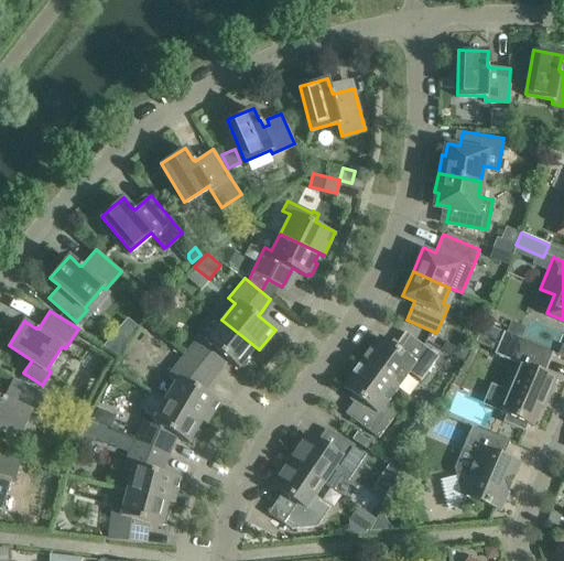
[(527,325),(511,319),(507,330),(522,336),(527,325)]
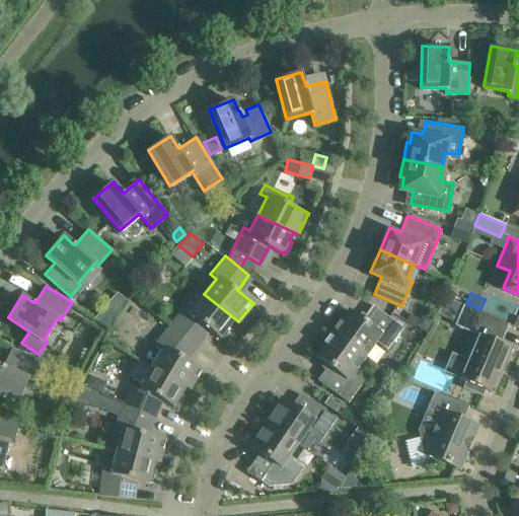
[(170,323),(195,343),(205,330),(208,327),(220,337),(221,336),(223,338),(231,327),(229,325),(234,318),(238,322),(238,321),(204,294),(192,309),(186,304),(170,323)]
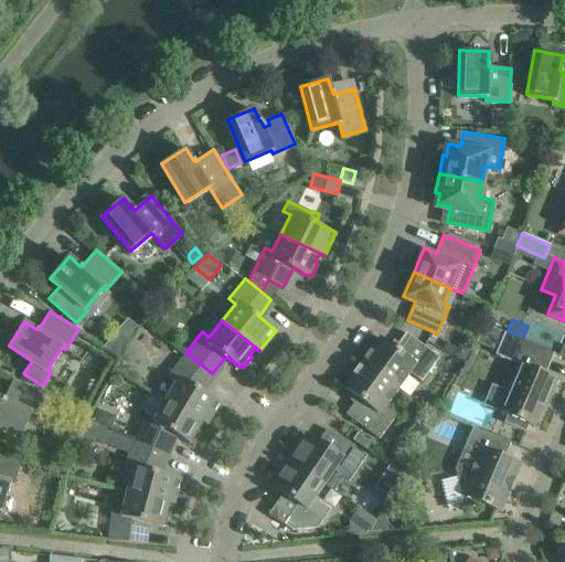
[(116,330),(103,345),(119,356),(129,340),(116,330)]
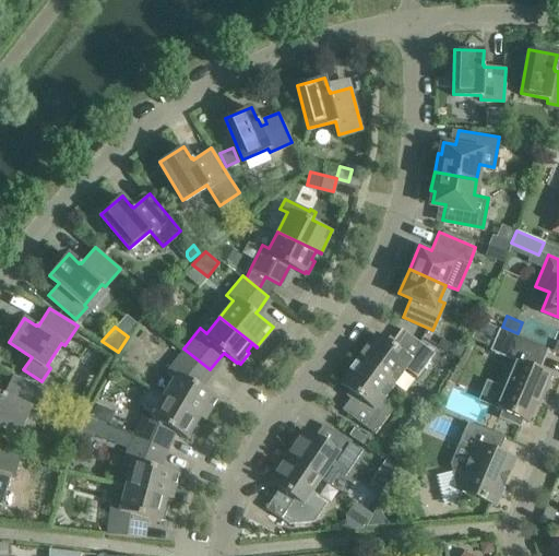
[(377,333),(358,357),(393,383),(405,367),(417,376),(435,352),(402,327),(390,343),(377,333)]
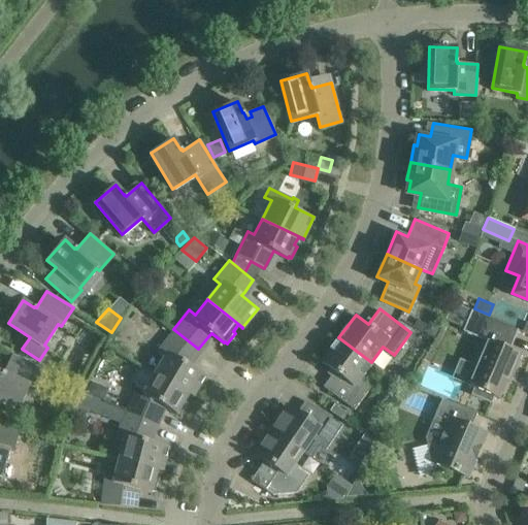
[(520,352),(508,347),(517,328),(471,308),(463,329),(486,338),(474,364),(477,365),(469,384),(472,386),(469,392),(490,401),(493,394),(498,397),(506,378),(508,379),(520,352)]
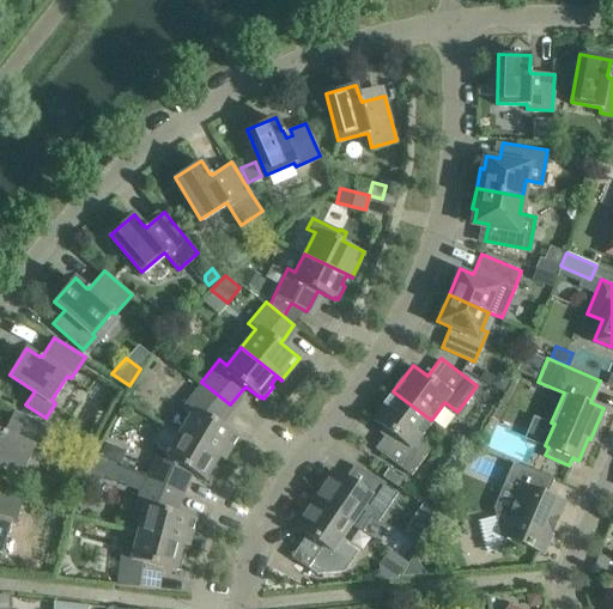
[(491,382),(491,383),(503,390),(511,377),(498,370),(496,375),(491,382)]
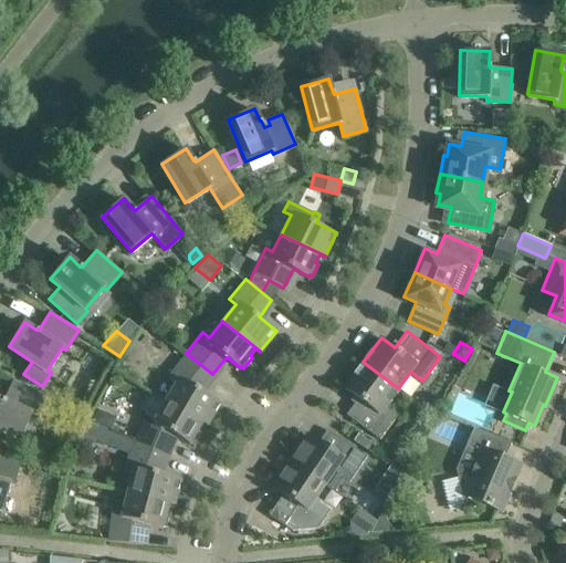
[(186,353),(168,375),(176,382),(166,399),(208,424),(221,402),(201,389),(203,385),(212,374),(186,353)]
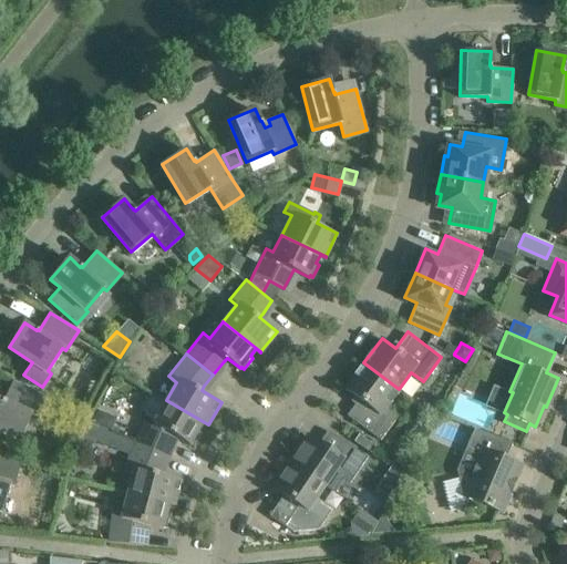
[(387,406),(399,389),(363,362),(344,387),(359,398),(347,413),(380,439),(399,414),(387,406)]
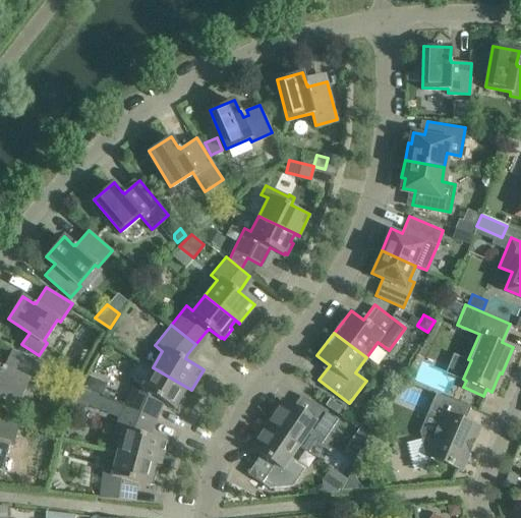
[(41,362),(12,349),(4,367),(2,366),(2,367),(0,366),(0,396),(17,404),(27,381),(32,382),(41,362)]
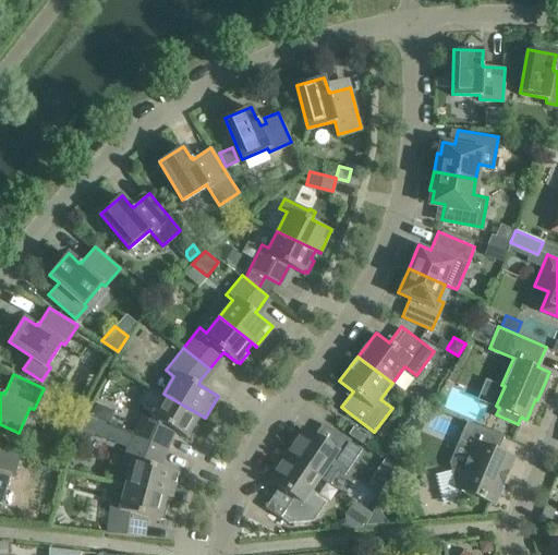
[(133,433),(164,446),(170,432),(172,427),(186,436),(187,435),(191,436),(197,425),(194,423),(199,415),(204,418),(205,418),(164,394),(153,410),(144,407),(133,433)]
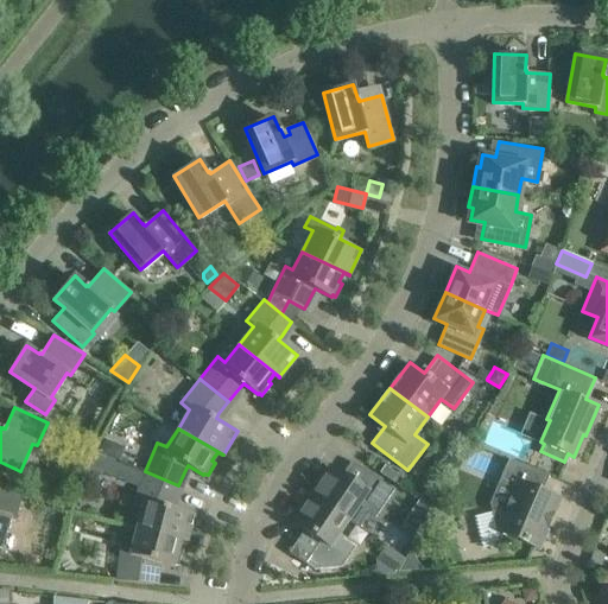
[(103,438),(99,451),(118,459),(121,451),(119,445),(103,438)]
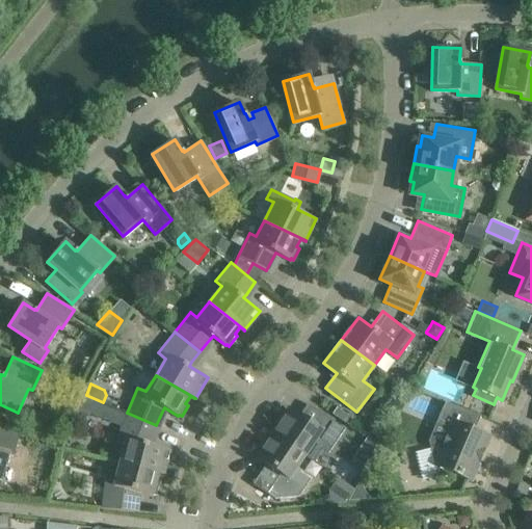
[(90,413),(98,416),(102,402),(81,394),(73,418),(84,422),(86,414),(90,413)]
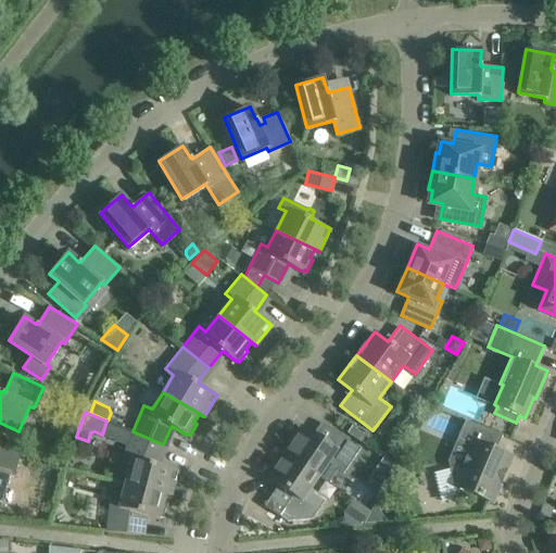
[(493,501),(512,455),(495,449),(502,434),(501,434),(489,428),(465,418),(456,440),(469,445),(467,465),(454,466),(457,495),(478,494),(493,501)]
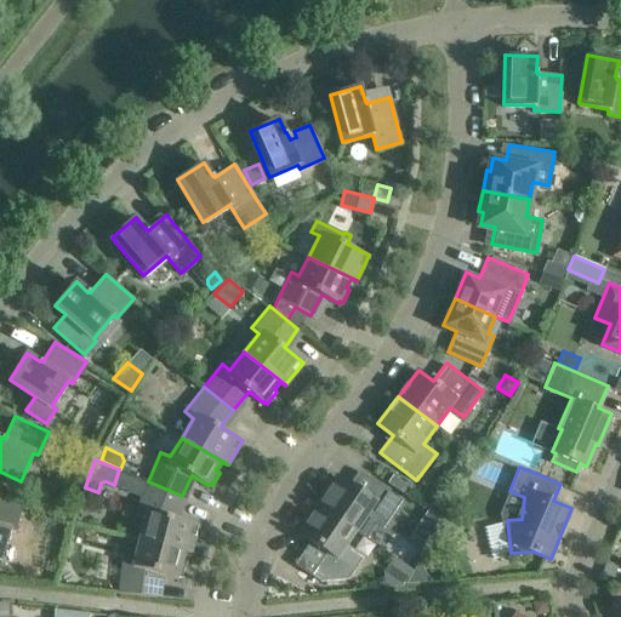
[(393,474),(387,481),(405,495),(410,486),(393,474)]
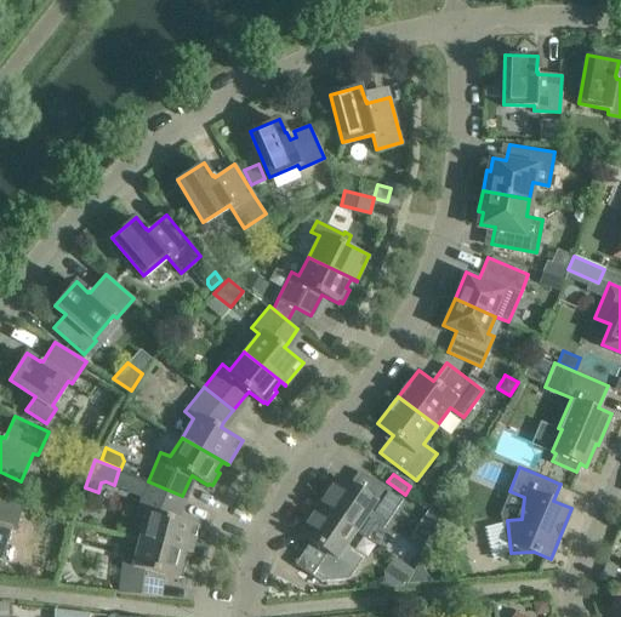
[(324,497),(318,506),(357,530),(366,537),(376,523),(379,518),(386,523),(403,498),(375,480),(365,495),(349,484),(339,475),(335,481),(330,483),(323,492),(324,497)]
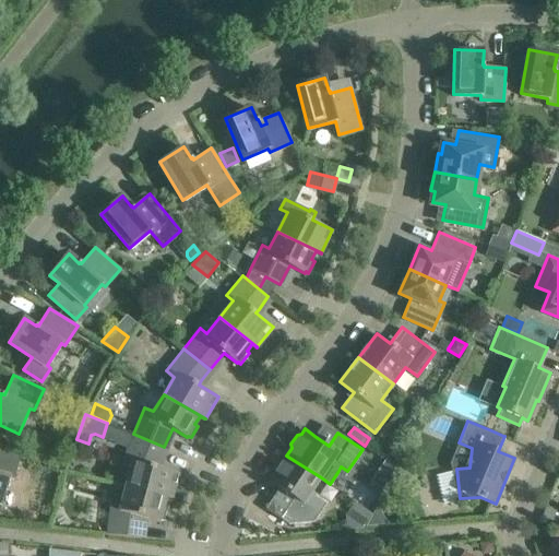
[(126,485),(171,497),(179,472),(156,466),(157,462),(164,447),(133,434),(121,461),(131,465),(126,485)]
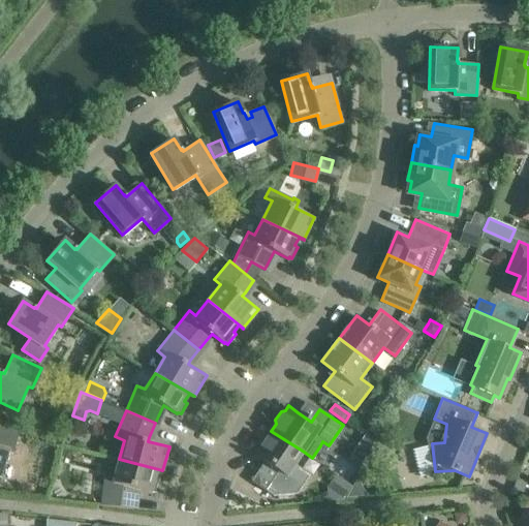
[(18,431),(0,426),(0,475),(1,476),(7,452),(11,453),(18,431)]
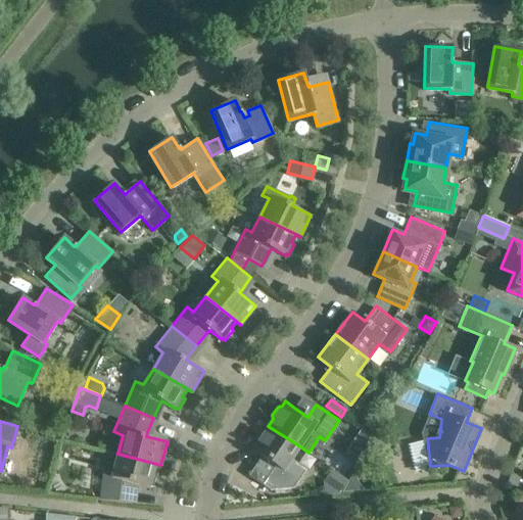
[(376,429),(366,423),(359,433),(370,440),(376,429)]
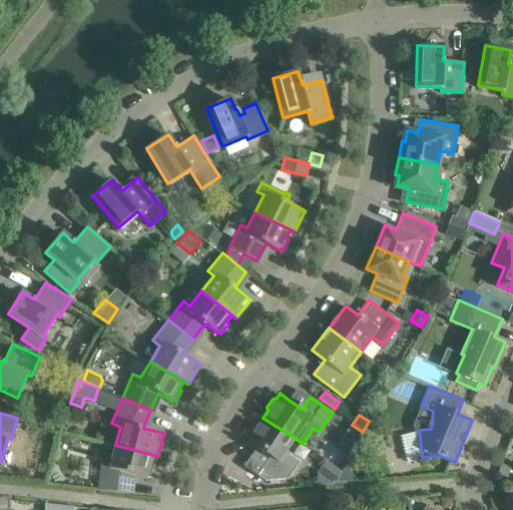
[(251,434),(248,439),(271,455),(257,474),(265,479),(289,476),(299,462),(290,456),(292,453),(287,449),(295,438),(263,418),(261,422),(257,423),(250,431),(251,434)]
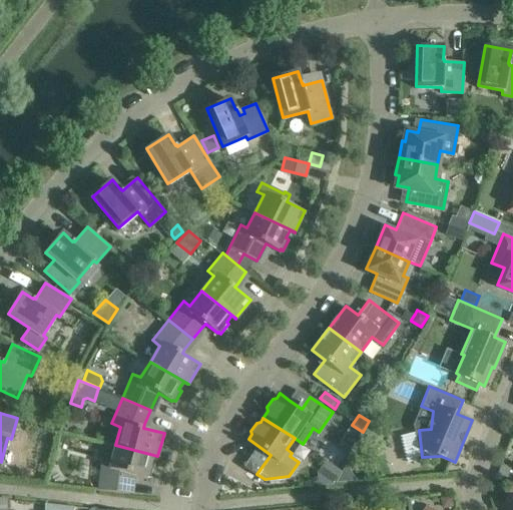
[(98,488),(128,492),(130,477),(131,473),(146,477),(147,475),(150,476),(153,464),(150,463),(152,455),(157,456),(115,445),(110,462),(101,461),(98,488)]
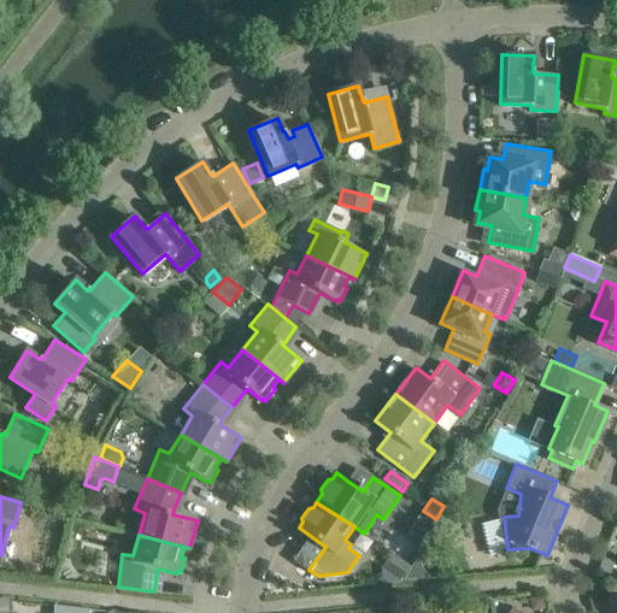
[(604,555),(598,569),(610,573),(615,560),(604,555)]
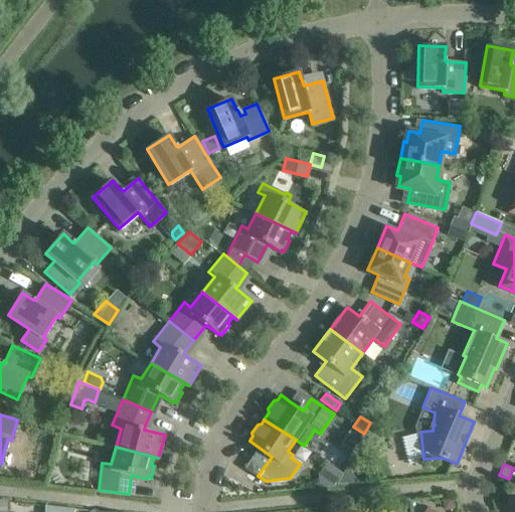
[(514,484),(506,503),(514,508),(514,484)]
